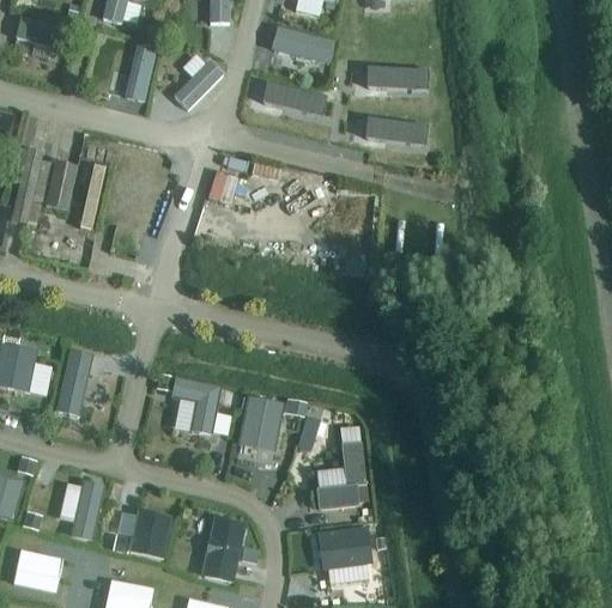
[(122,22),(127,0),(107,0),(103,17),(122,22)]
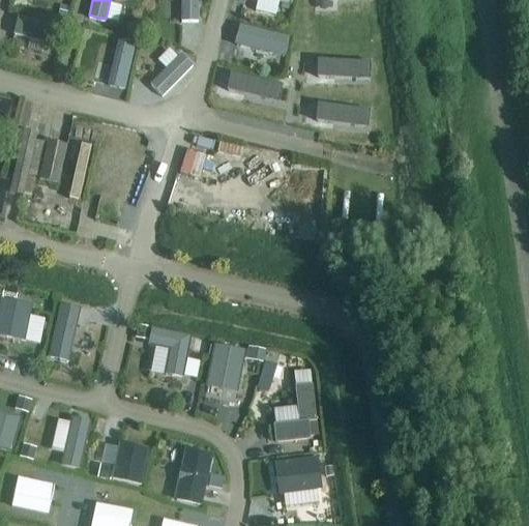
[(181,0),(182,18),(199,18),(198,0),(181,0)]
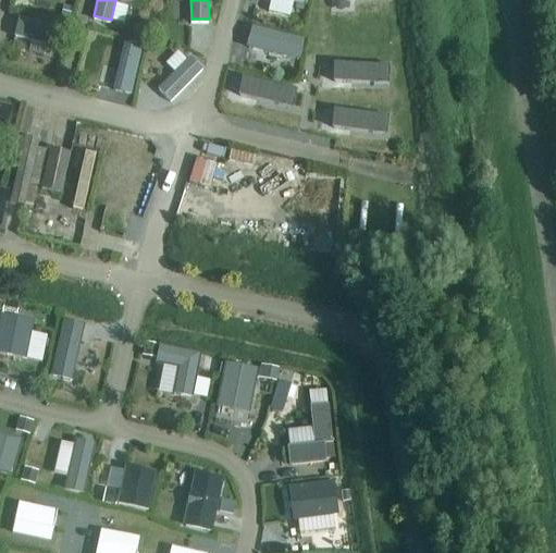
[(20,15),(15,33),(60,44),(64,26),(20,15)]
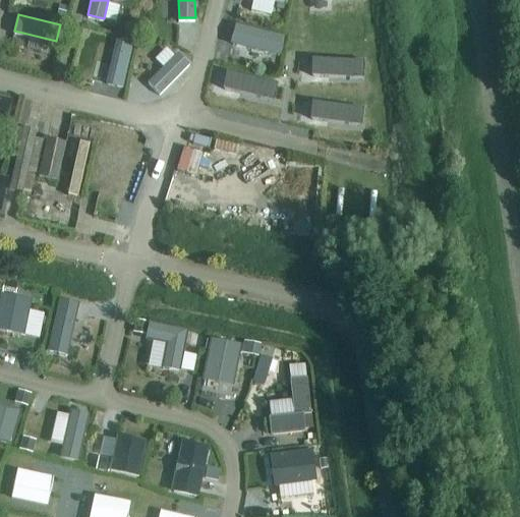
[(232,41),(280,53),(284,35),(236,22),(232,41)]
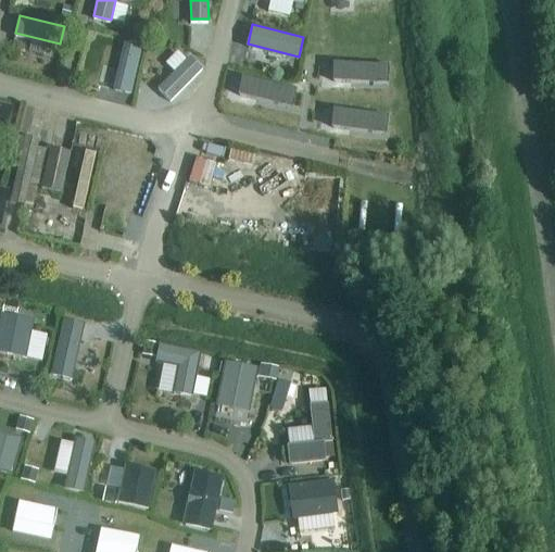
[(113,87),(130,91),(141,45),(124,40),(113,87)]
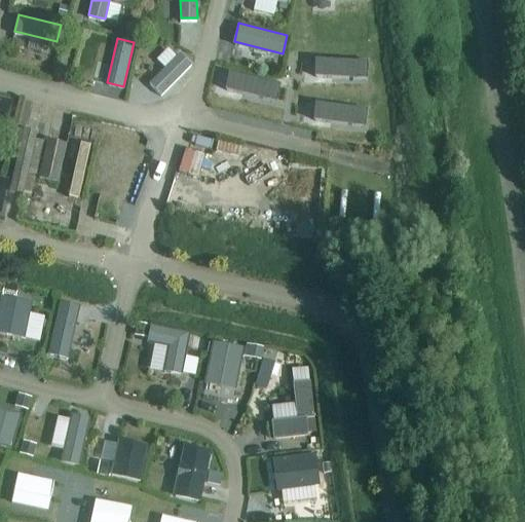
[(191,63),(180,51),(150,81),(161,92),(191,63)]
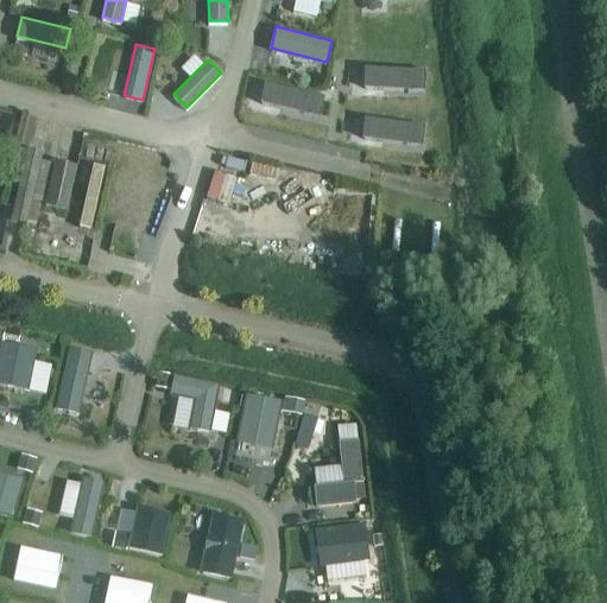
[(365,65),(365,86),(423,87),(424,68),(365,65)]
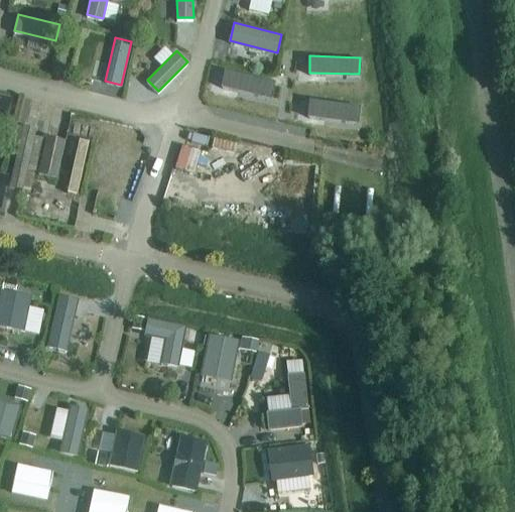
[(225,70),(222,85),(271,96),(274,80),(225,70)]
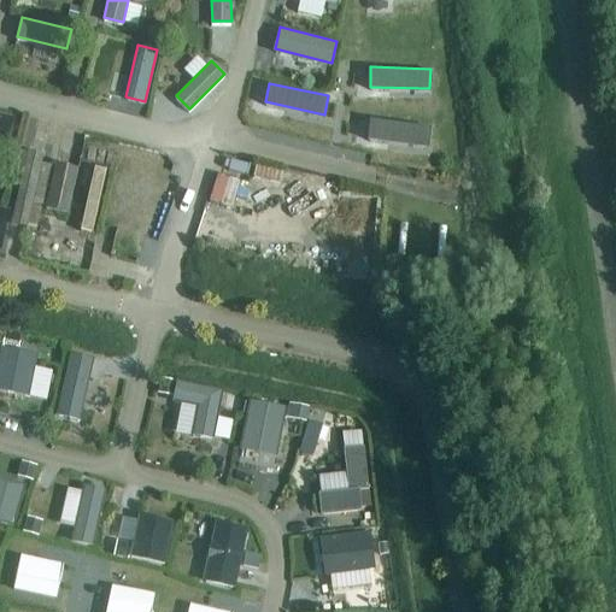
[(371,118),(368,136),(428,145),(430,125),(371,118)]
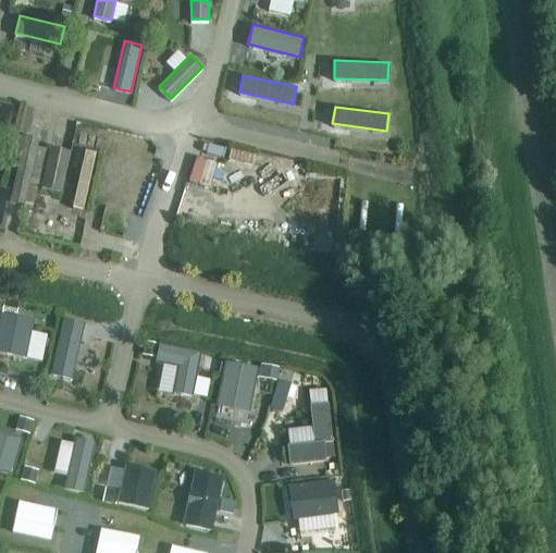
[(39,135),(25,132),(19,131),(14,150),(22,152),(11,201),(24,204),(25,199),(34,201),(39,181),(29,180),(39,135)]
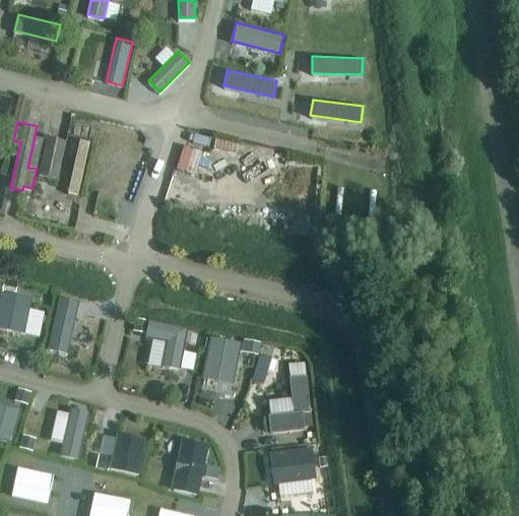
[(56,178),(65,141),(46,136),(37,174),(56,178)]
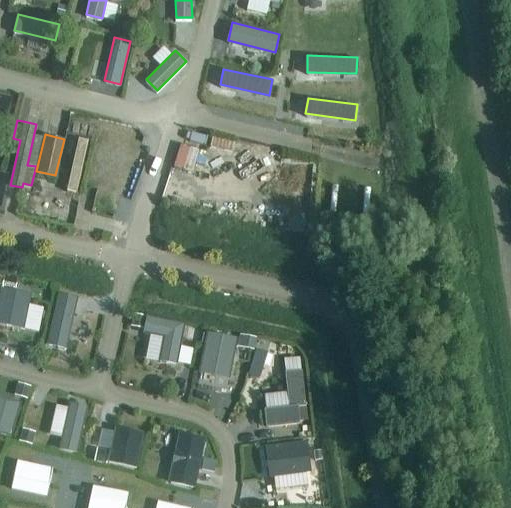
[(5,274),(3,284),(14,286),(16,277),(5,274)]
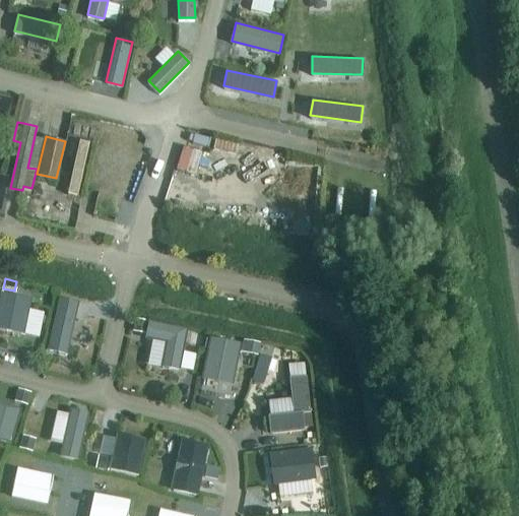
[(0,300),(0,327),(24,332),(31,298),(2,292),(0,300)]
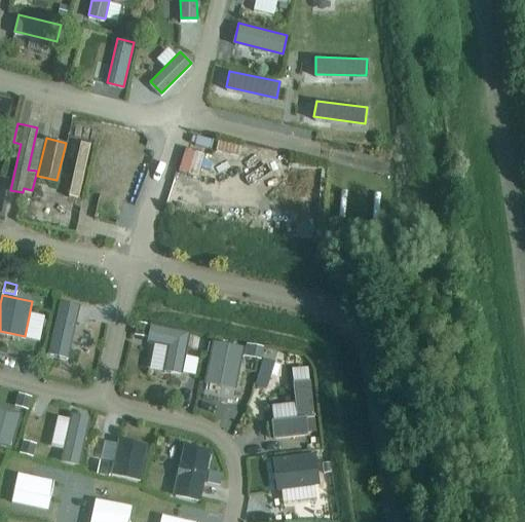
[(67,356),(79,304),(62,300),(49,352),(67,356)]
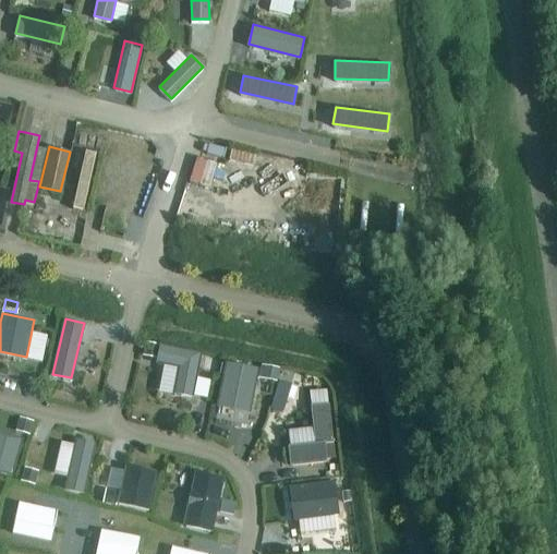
[(146,339),(144,351),(157,353),(159,342),(146,339)]
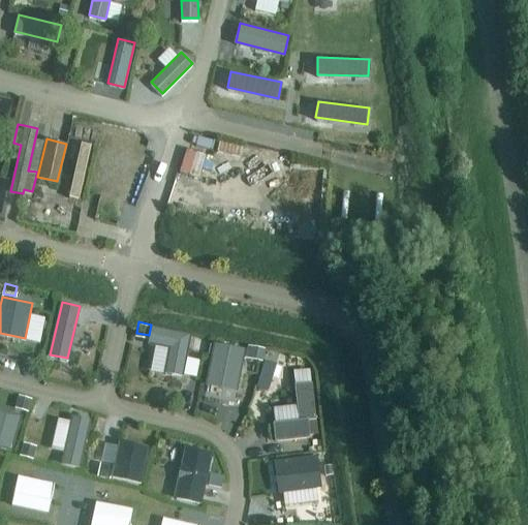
[(182,374),(190,332),(153,325),(150,341),(171,345),(165,371),(182,374)]
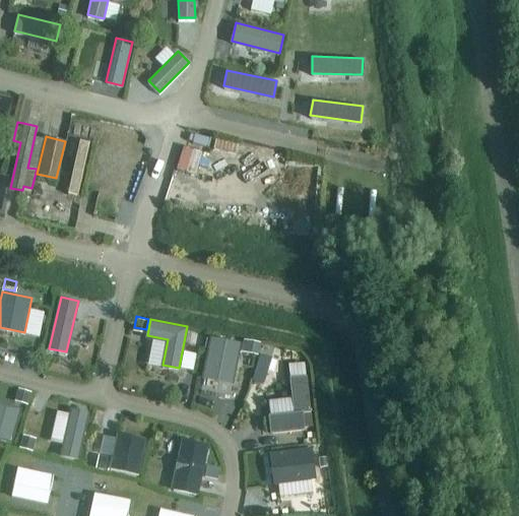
[(192,328),(190,341),(202,343),(204,330),(192,328)]
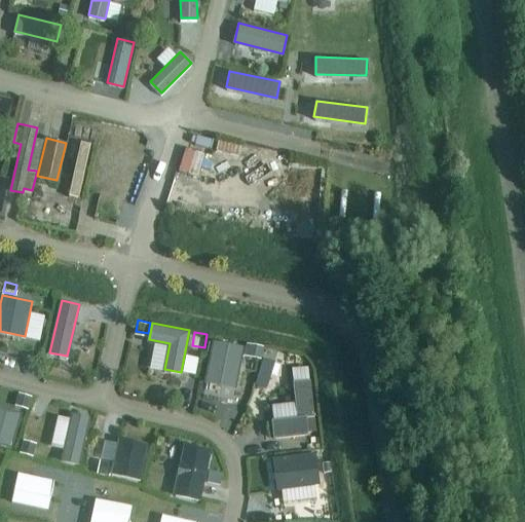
[(244,345),(214,340),(205,380),(235,386),(244,345)]
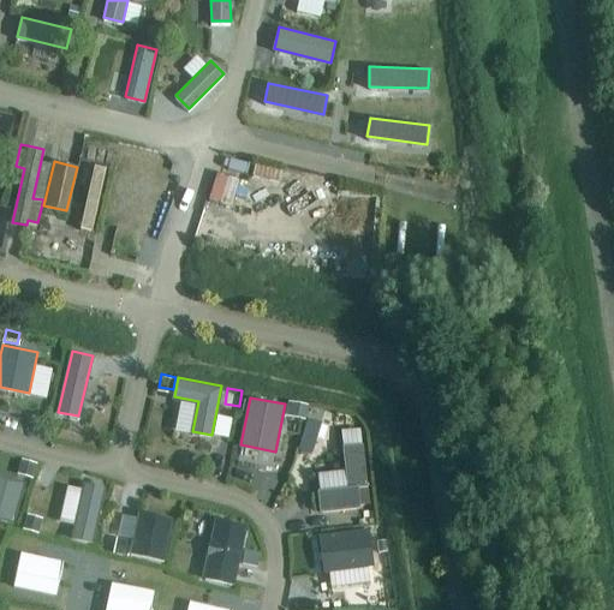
[(291,400),(288,412),(303,416),(305,402),(291,400)]
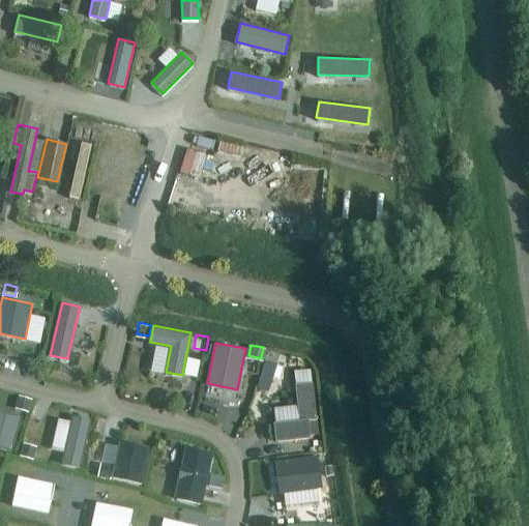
[(262,371),(258,384),(268,387),(272,375),(262,371)]
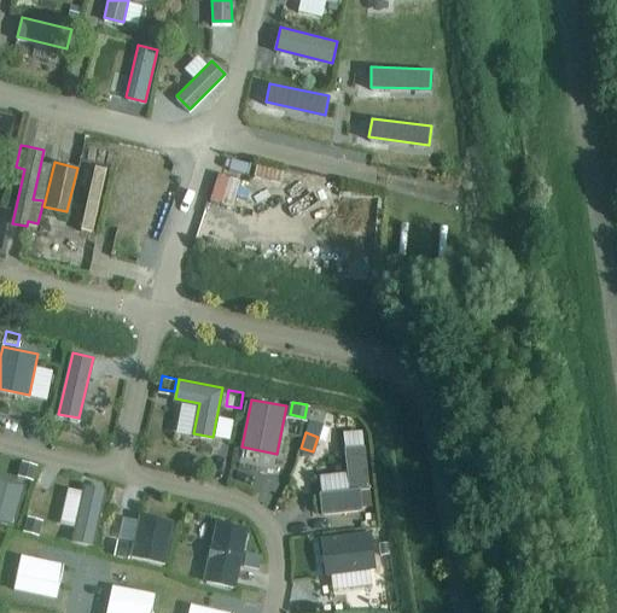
[(362,508),(360,488),(370,486),(365,444),(344,447),(349,490),(320,492),(322,513),(362,508)]
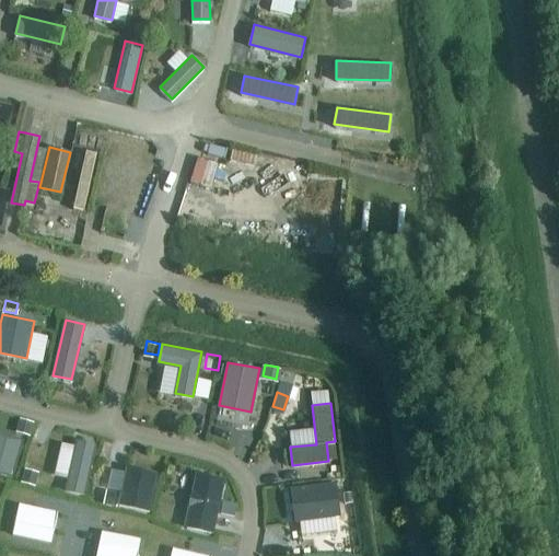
[(21,417),(16,429),(30,433),(34,420),(21,417)]
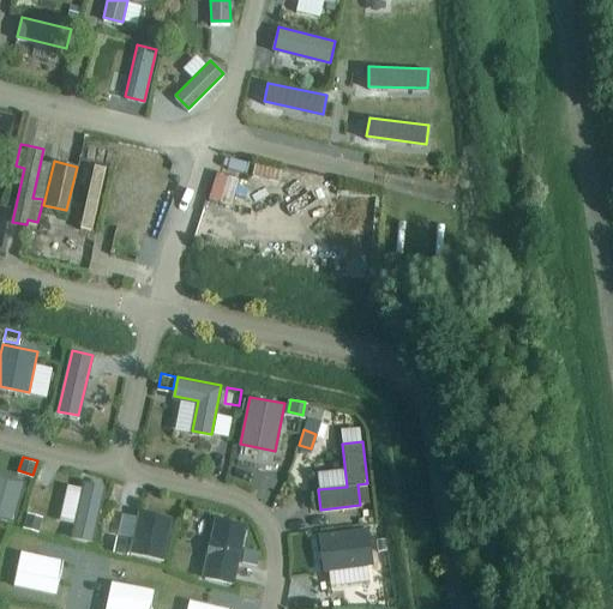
[(25,481),(0,474),(0,517),(13,522),(25,481)]
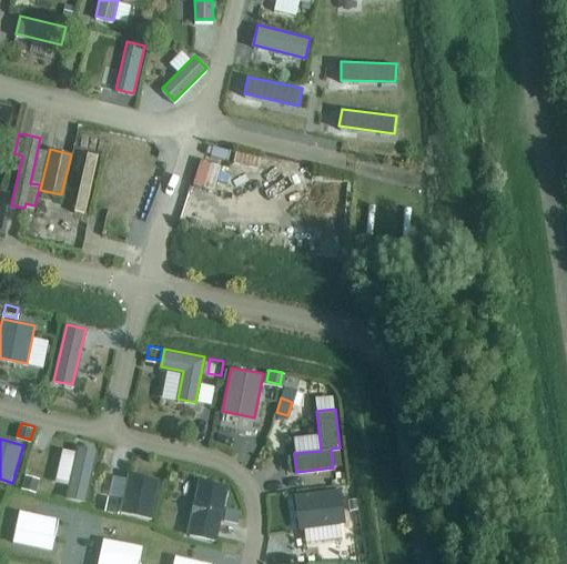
[(67,496),(85,501),(95,452),(78,447),(67,496)]
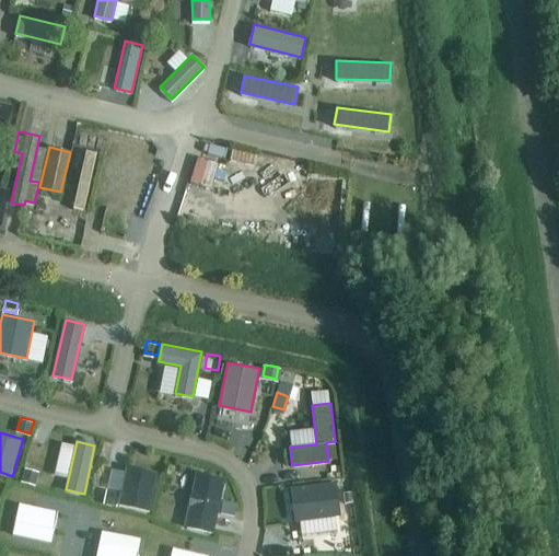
[(158,473),(127,466),(119,502),(150,509),(158,473)]
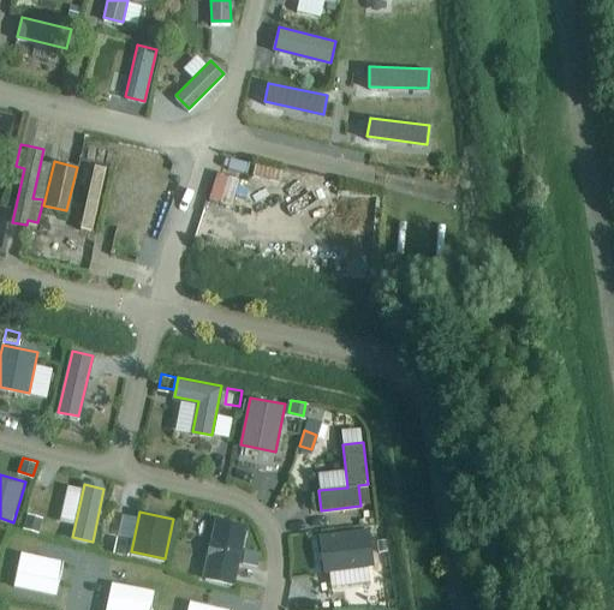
[(28,514),(24,526),(39,530),(41,519),(28,514)]
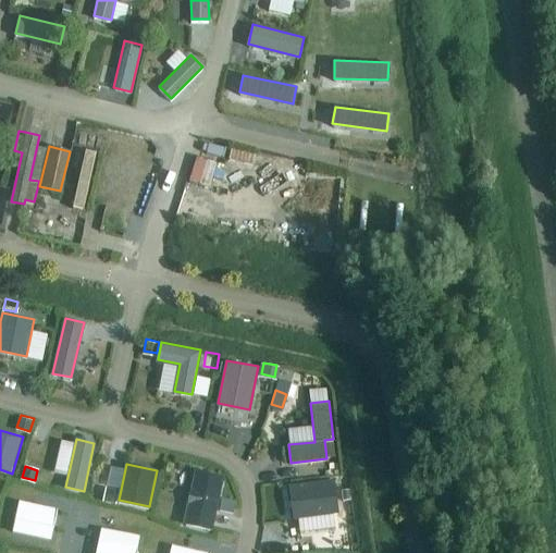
[(209,476),(199,474),(188,524),(212,529),(224,477),(209,474),(209,476)]
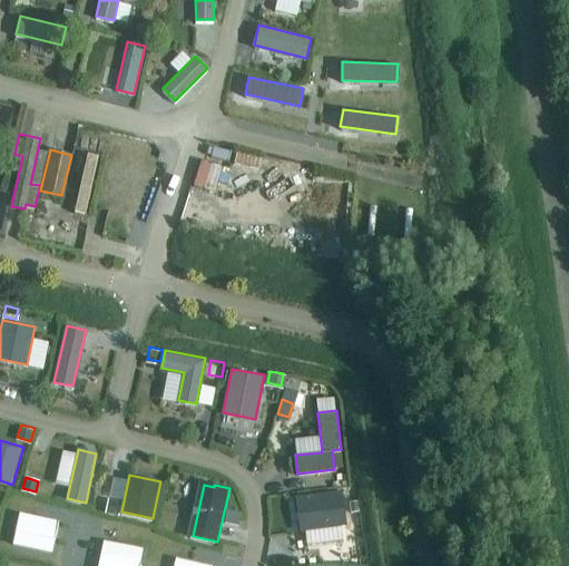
[(342,490),(296,496),(301,528),(346,521),(342,490)]
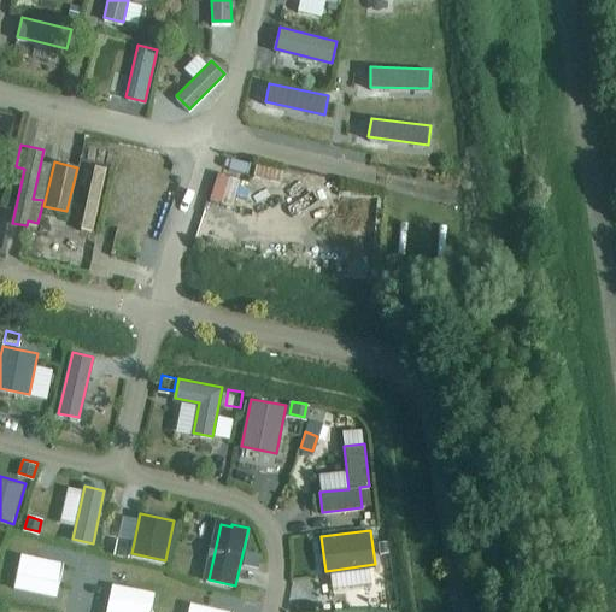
[(118,537),(115,552),(129,555),(132,541),(118,537)]
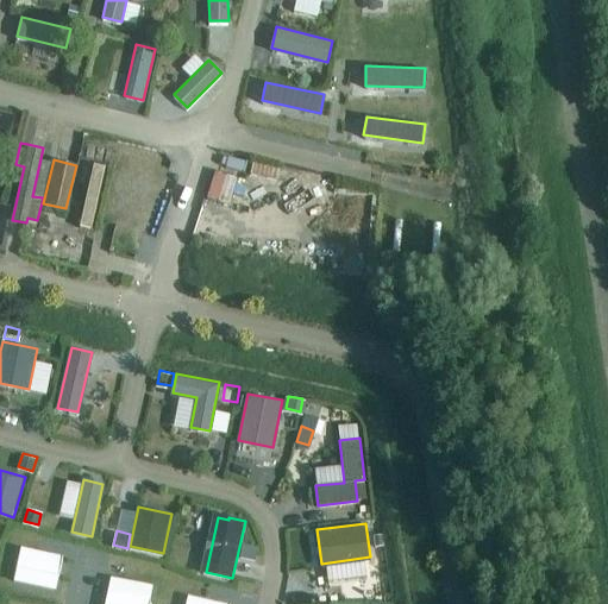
[(243,542),(240,555),(255,559),(258,545),(243,542)]
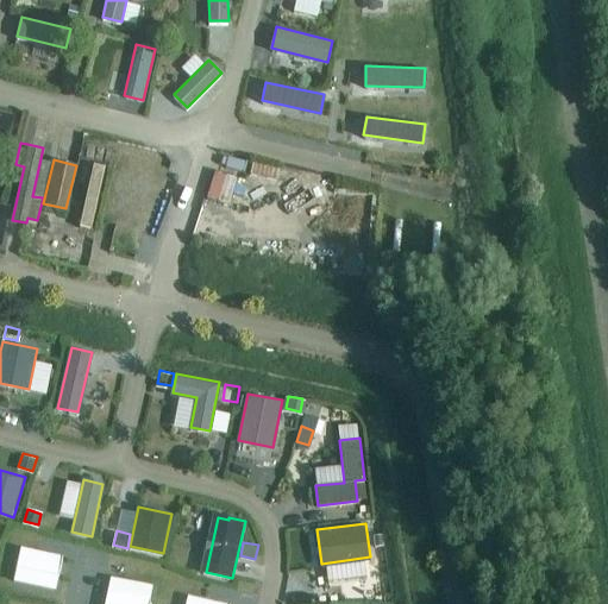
[(20,546),(12,579),(56,589),(63,555),(20,546)]
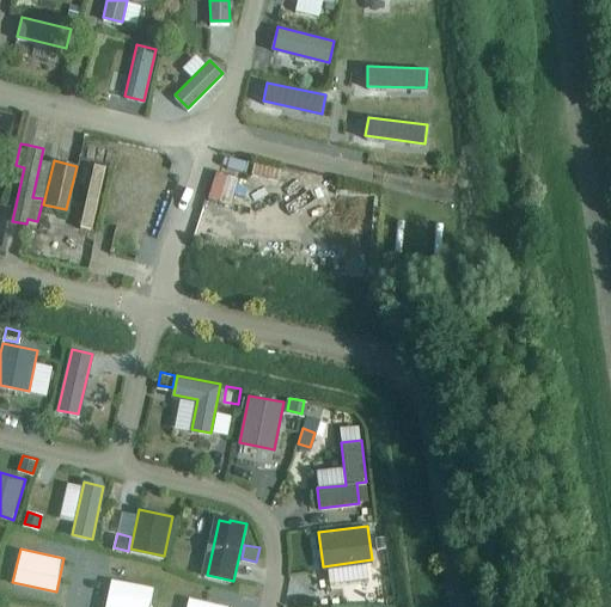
[(111,580),(105,606),(150,606),(154,588),(111,580)]
